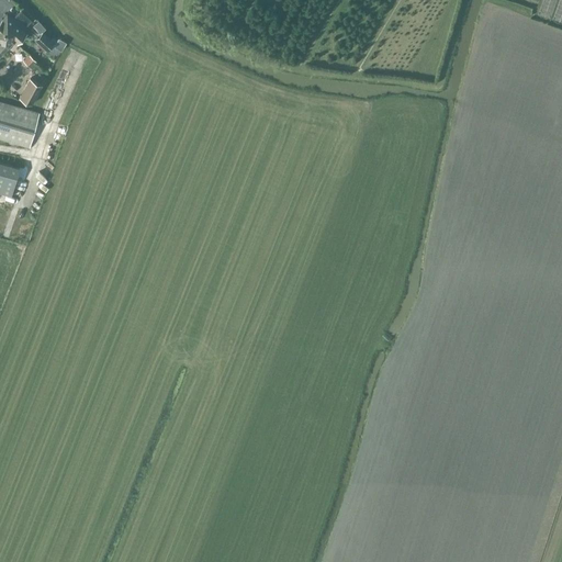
[(0,22),(0,55),(14,41),(18,43),(26,34),(23,30),(11,20),(7,15),(0,22)]
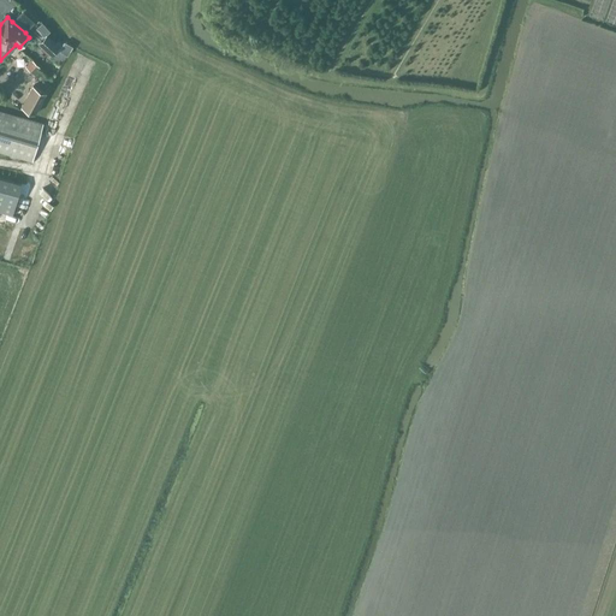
[(36,29),(43,37),(51,31),(42,23),(36,29)]
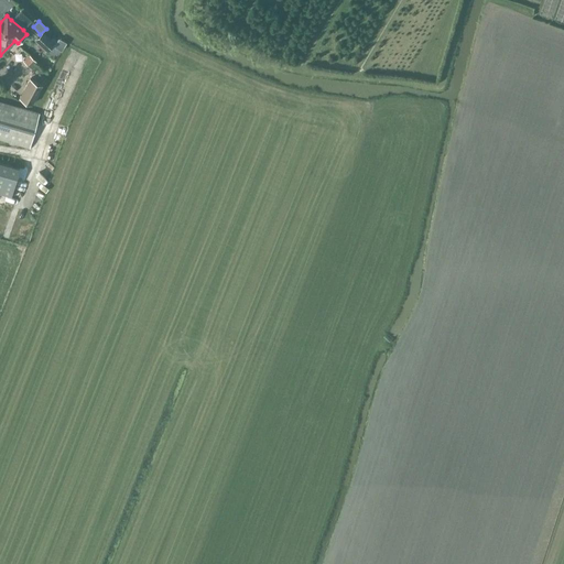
[(43,33),(35,41),(47,51),(51,47),(54,44),(43,33)]
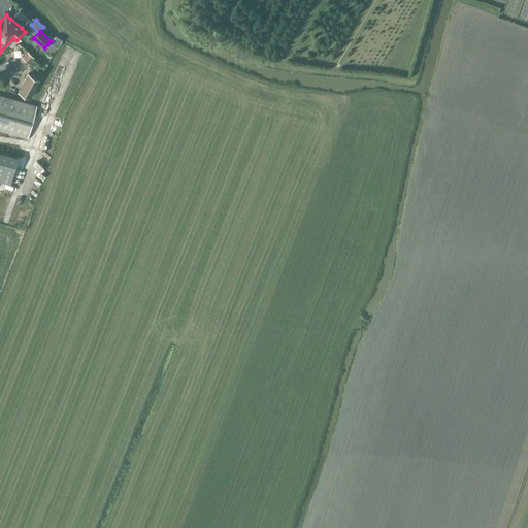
[(35,58),(27,52),(22,58),(29,64),(35,58)]
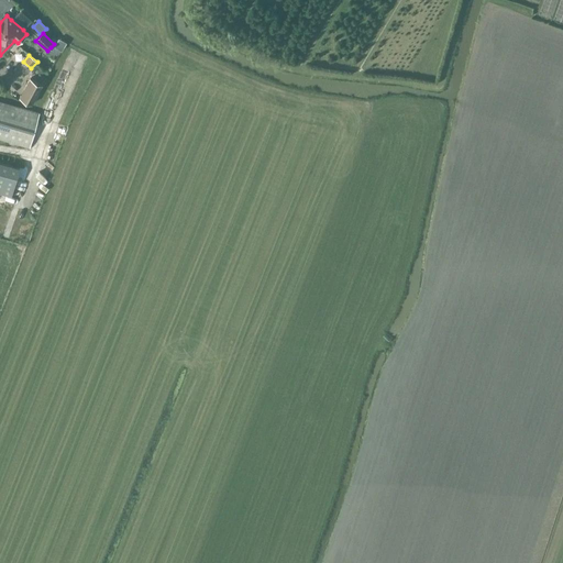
[(15,63),(9,74),(14,77),(21,67),(15,63)]
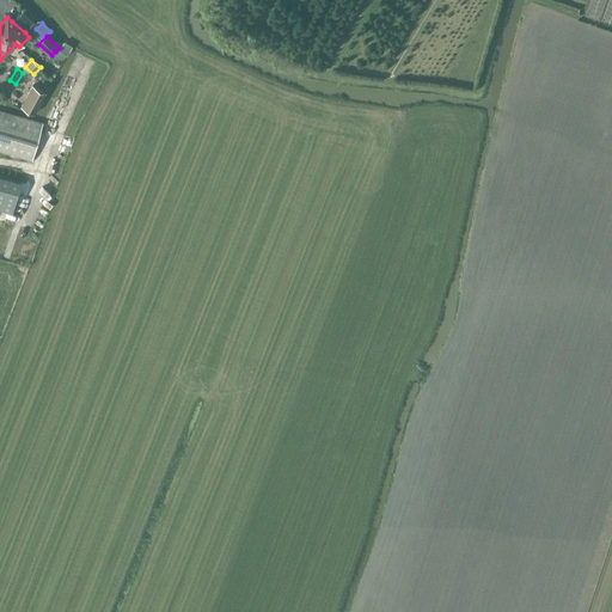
[(34,84),(22,105),(35,112),(47,91),(34,84)]
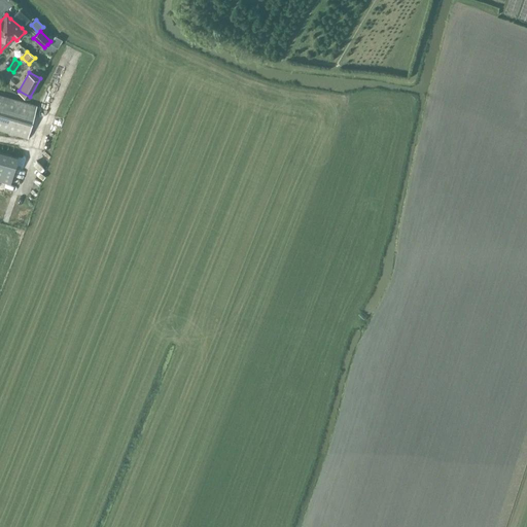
[(0,130),(28,138),(37,105),(0,94),(0,130)]
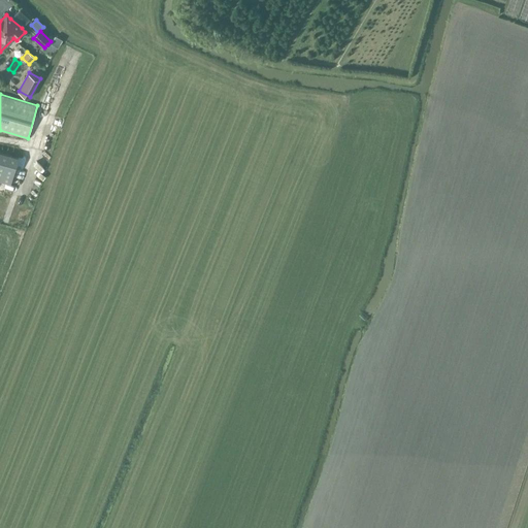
[(19,158),(0,152),(0,180),(11,184),(19,158)]
